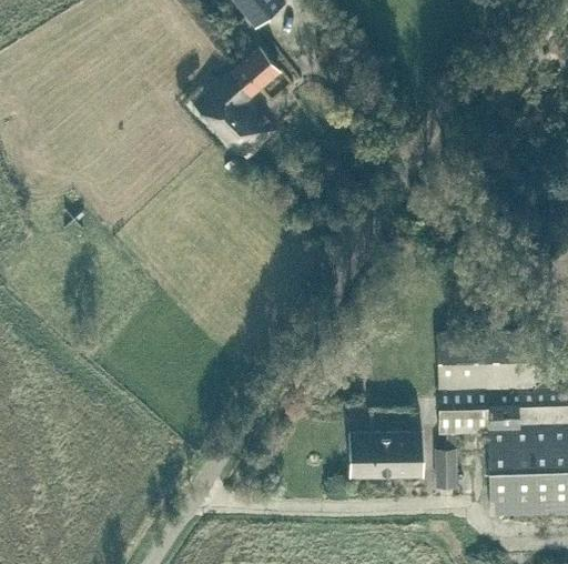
[(280,0),(232,0),(255,29),(284,6),(280,0)]
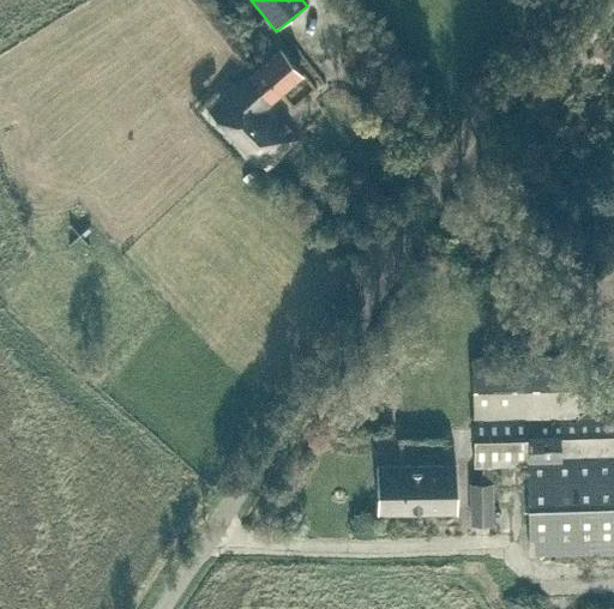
[(347,41),(345,66),(356,67),(357,41),(347,41)]
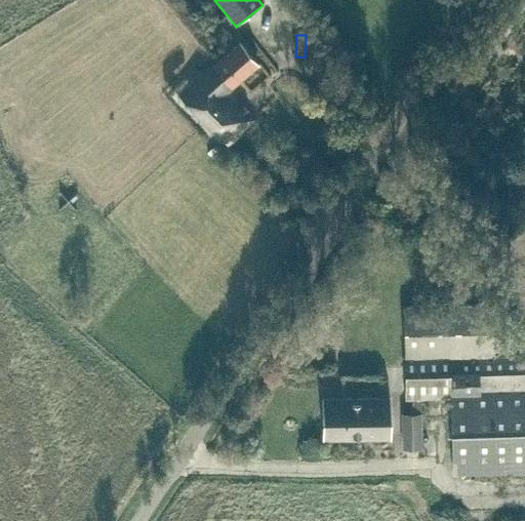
[(228,149),(255,123),(230,94),(256,73),(237,49),(179,97),(228,149)]
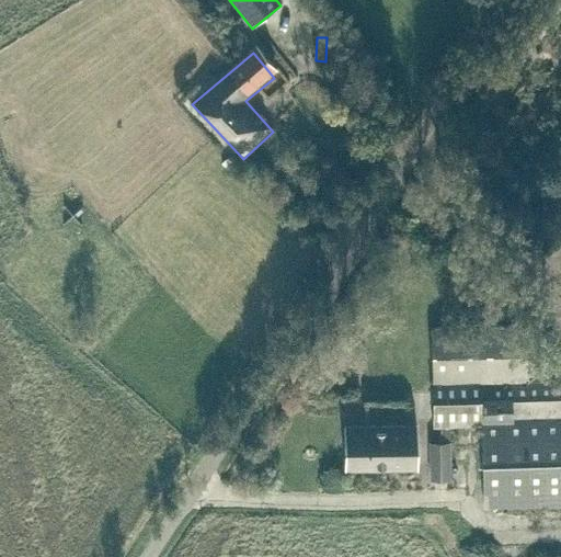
[(548,363),(531,364),(529,328),(433,332),(432,430),(481,429),(483,510),(560,506),(560,379),(548,381),(548,363)]
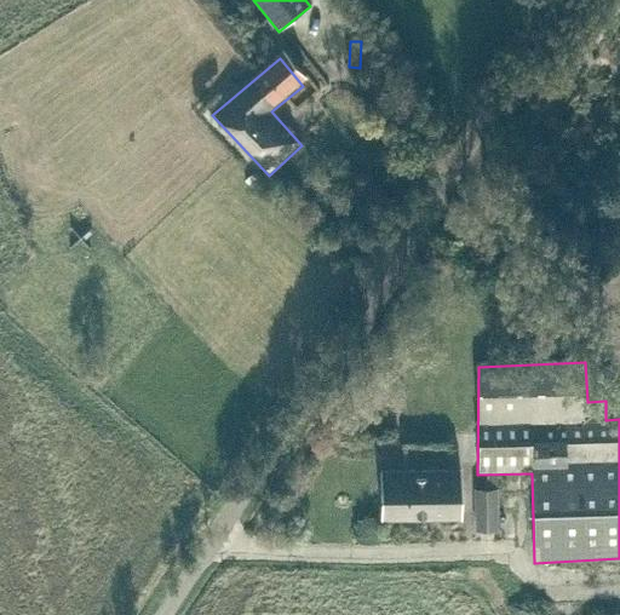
[(380,523),(460,519),(459,472),(380,475),(380,523)]
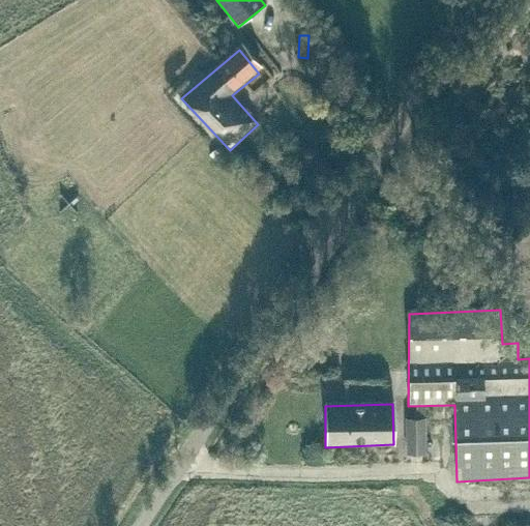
[(406,455),(424,455),(424,421),(405,421),(406,455)]
